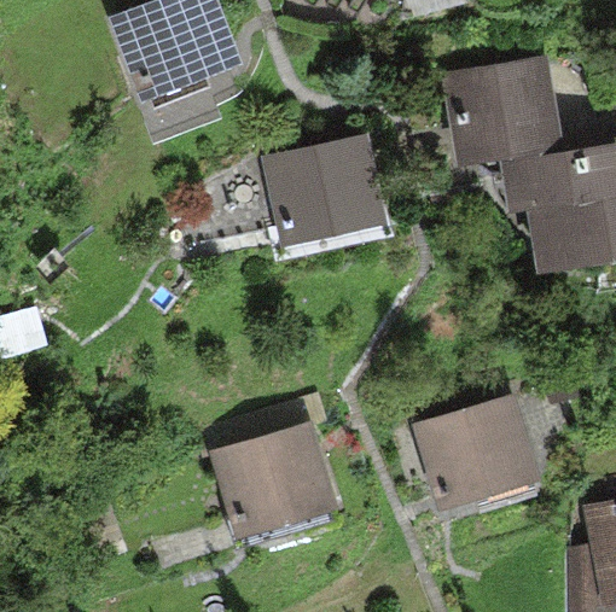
[(216,0),(154,0),(108,16),(139,104),(242,68),(216,0)]
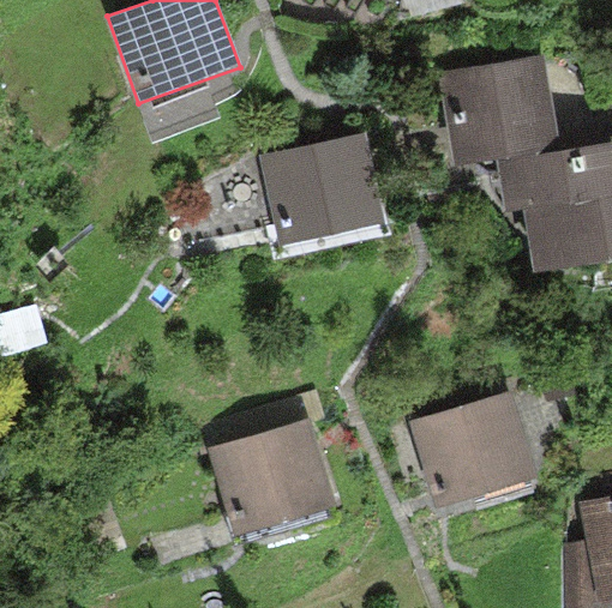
[(456,162),(502,154),(507,208),(526,206),(532,268),(611,254),(611,134),(561,145),(544,58),(439,73),(456,162)]
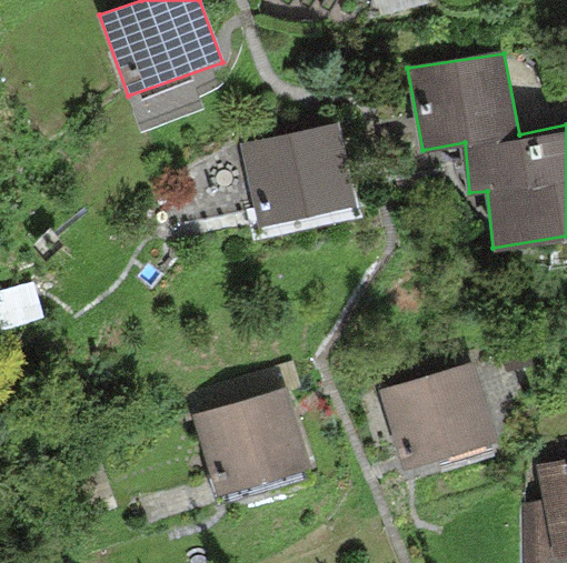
[(338,121),(240,146),(261,228),(358,204),(338,121)]
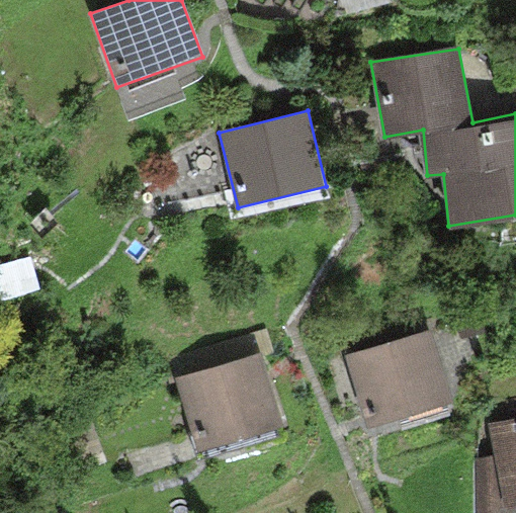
[(430,332),(348,358),(370,428),(452,402),(430,332)]
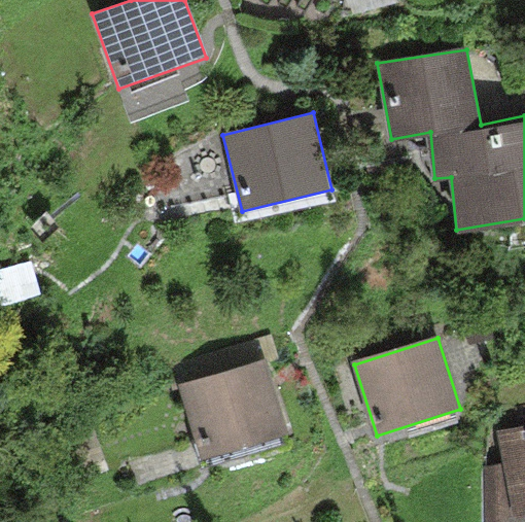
[(266,359),(175,385),(196,457),(286,432),(266,359)]
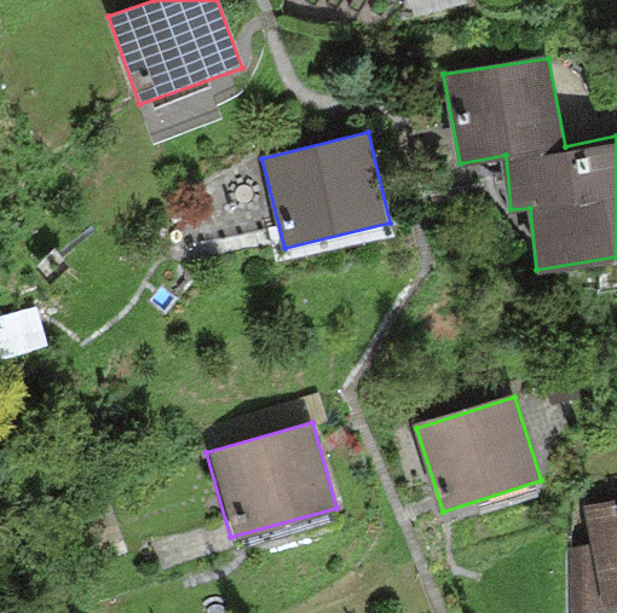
[(616,501),(586,508),(592,548),(569,555),(568,612),(598,612),(598,609),(616,605),(616,501)]
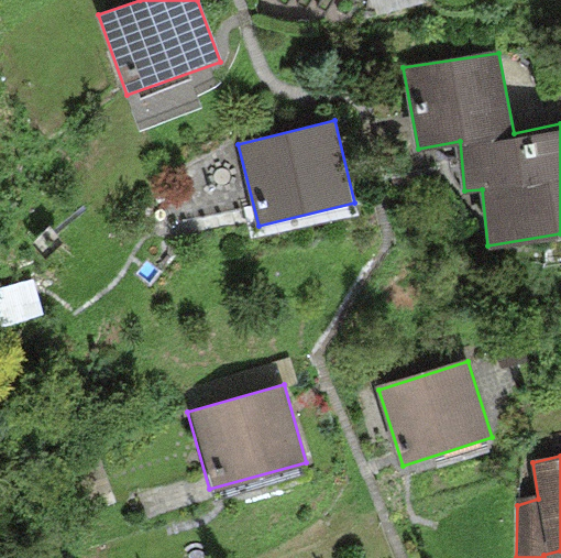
All buildings are outlined.
